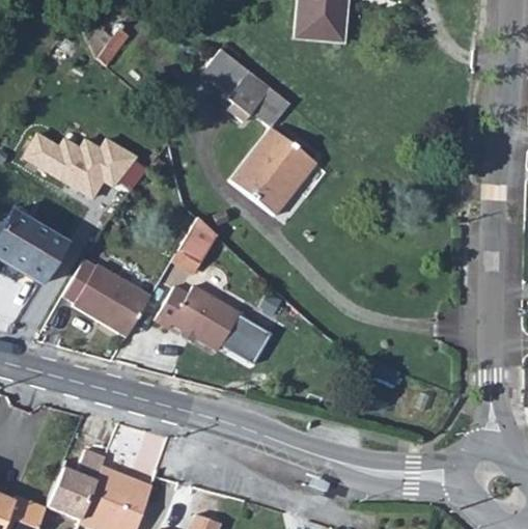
[(299,0),(297,36),(342,40),(345,0),(299,0)]
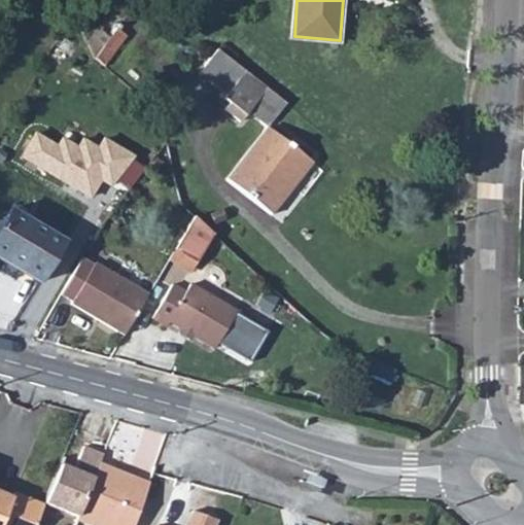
[(123,26),(100,49),(108,57),(130,33),(123,26)]
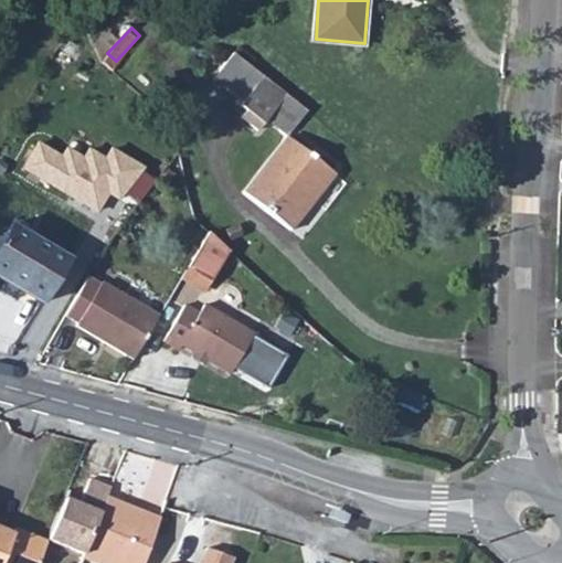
[(310,109),(236,52),(216,76),(246,99),(243,104),(250,109),(244,115),(261,129),(269,118),(290,135),(310,109)]
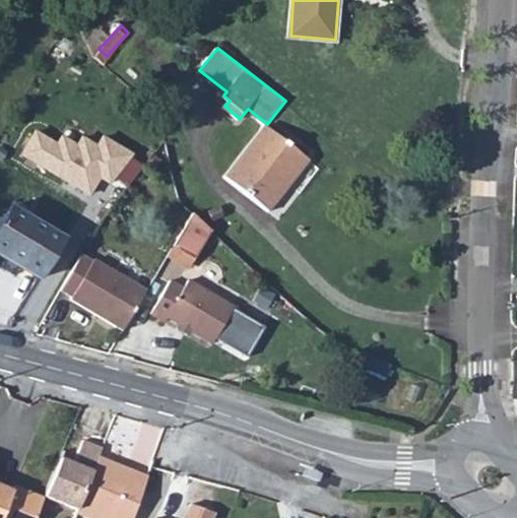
[(266,125),(227,176),(270,210),(288,187),(284,184),(288,178),(293,181),(311,158),(266,125)]
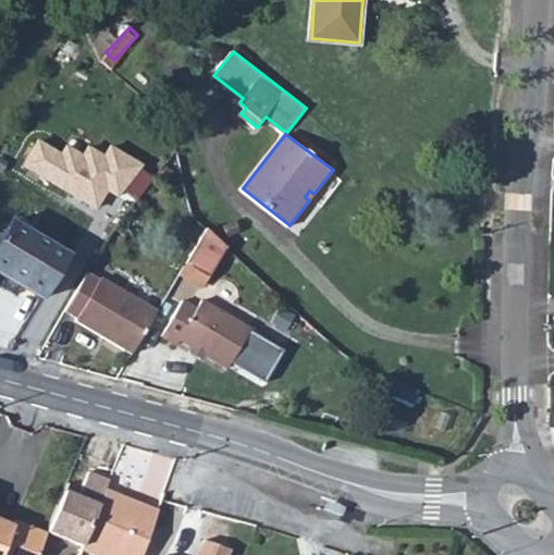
[(41,137),(25,164),(100,209),(112,189),(122,195),(147,163),(114,143),(107,150),(93,143),(87,150),(70,143),(64,149),(41,137)]
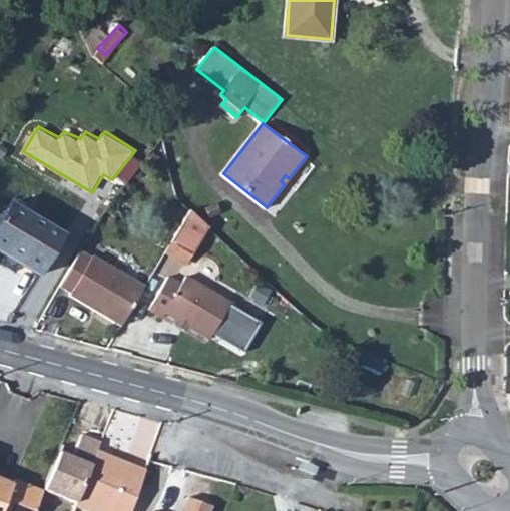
[(12,202),(0,223),(0,249),(40,274),(64,232),(12,202)]
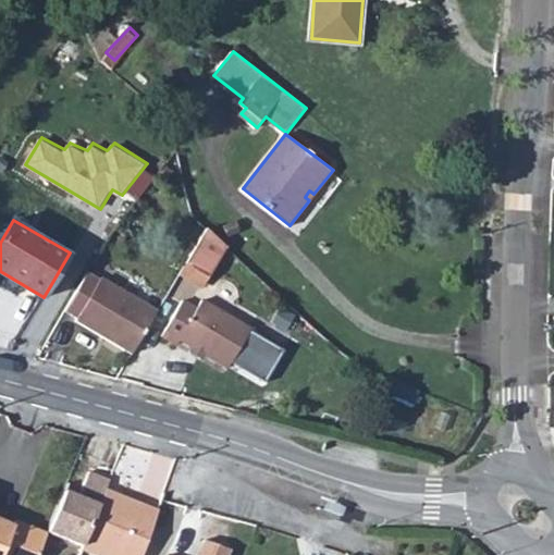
[(229,246),(209,227),(188,262),(211,276),(229,246)]
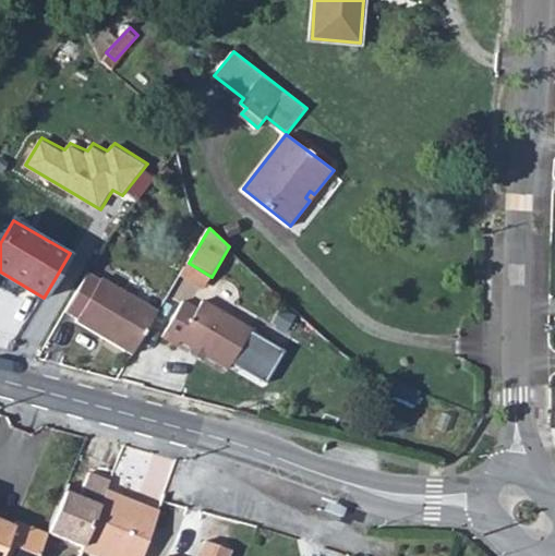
[(89,273),(67,311),(80,317),(79,319),(135,352),(159,311),(104,277),(103,279),(89,273)]
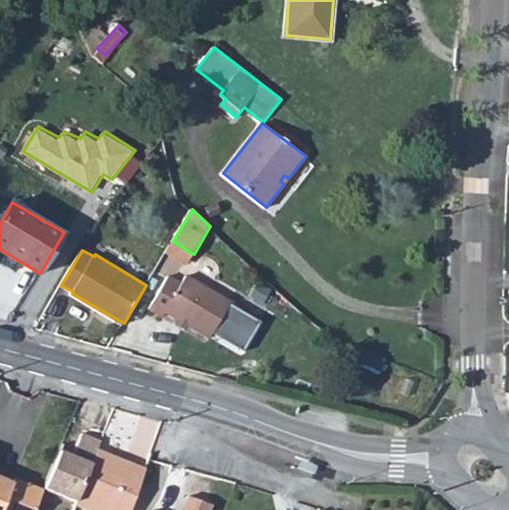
[(170,275),(151,307),(164,316),(167,311),(211,337),(213,332),(245,351),(262,321),(231,303),(232,301),(187,275),(183,283),(170,275)]
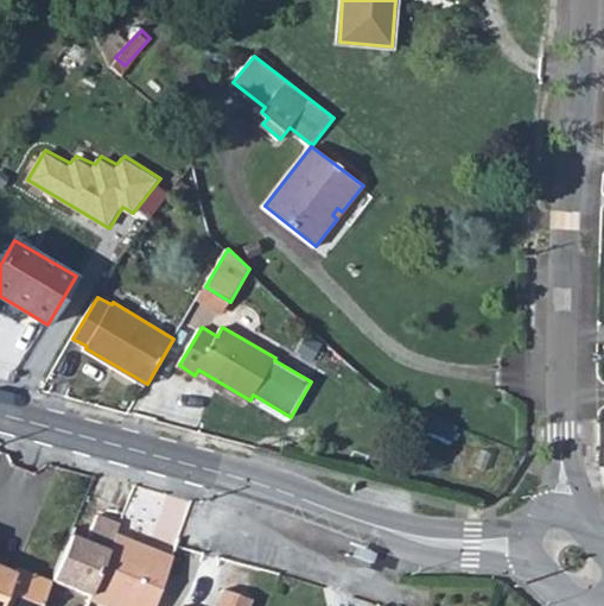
[(458,427),(431,415),(424,431),(451,442),(458,427)]
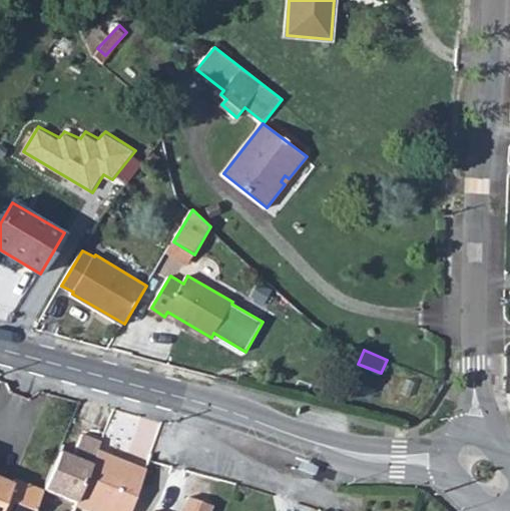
[(78,501),(99,449),(102,441),(84,433),(77,449),(80,453),(78,458),(61,451),(46,488),(78,501)]
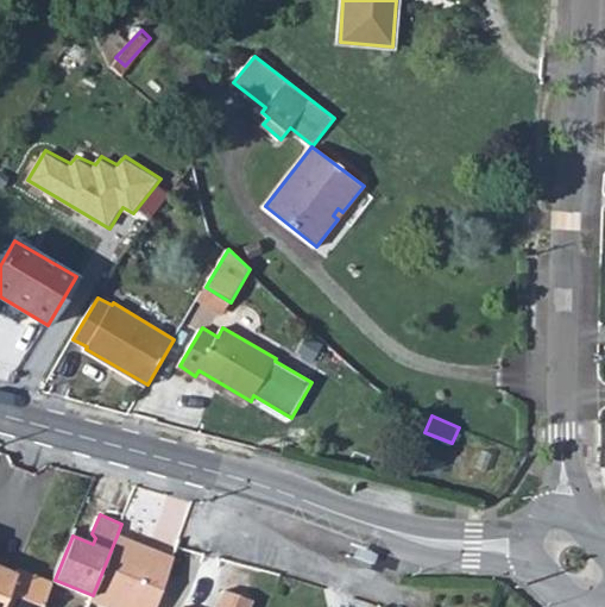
[(93,595),(92,600),(109,606),(157,606),(175,557),(118,533),(93,595)]
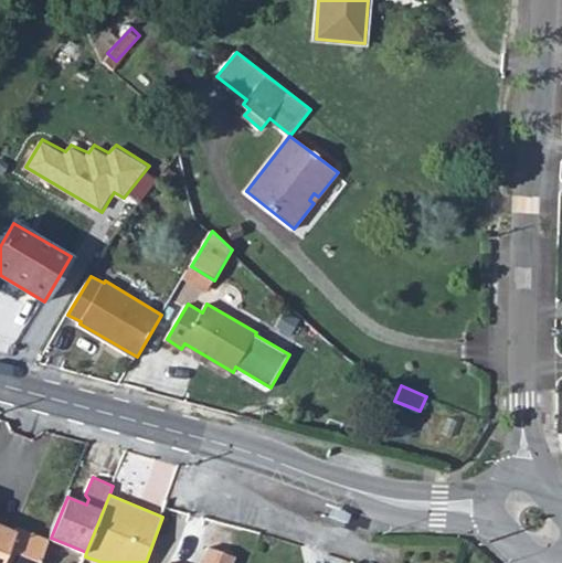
[(17,527),(14,532),(0,526),(0,562),(40,562),(50,540),(17,527)]
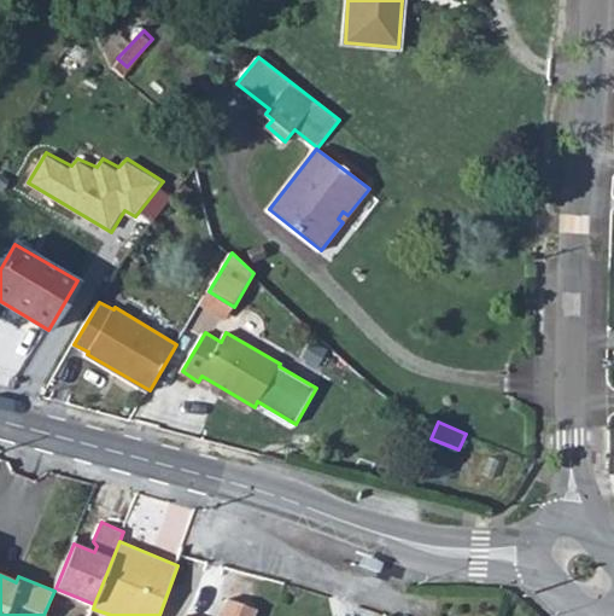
[(228,598),(221,615),(255,615),(258,609),(228,598)]
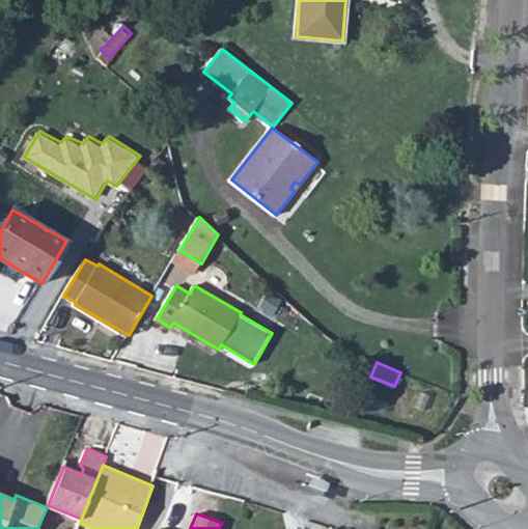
All buildings are outlined.
